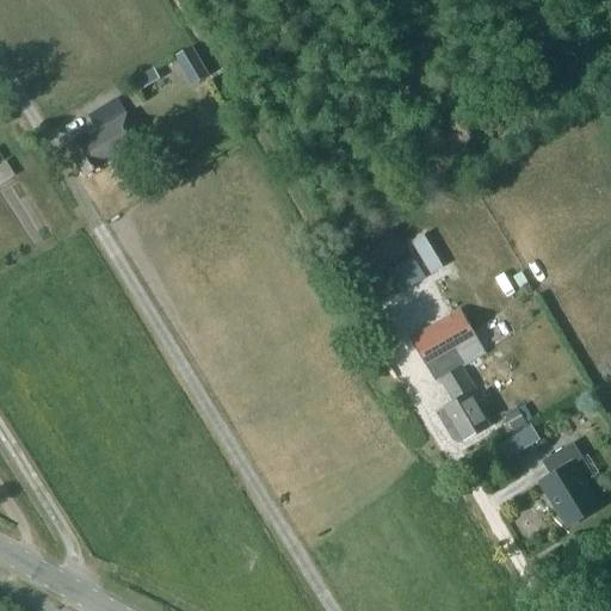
[(153,68),(134,80),(140,91),(160,80),(153,68)]
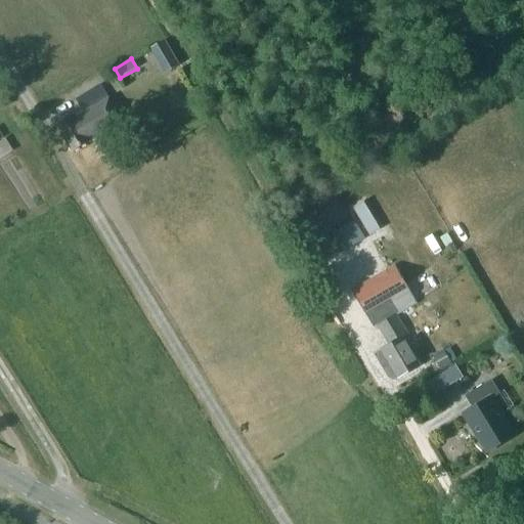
[(54,126),(71,151),(121,122),(107,98),(100,102),(92,90),(74,101),(80,112),(54,126)]
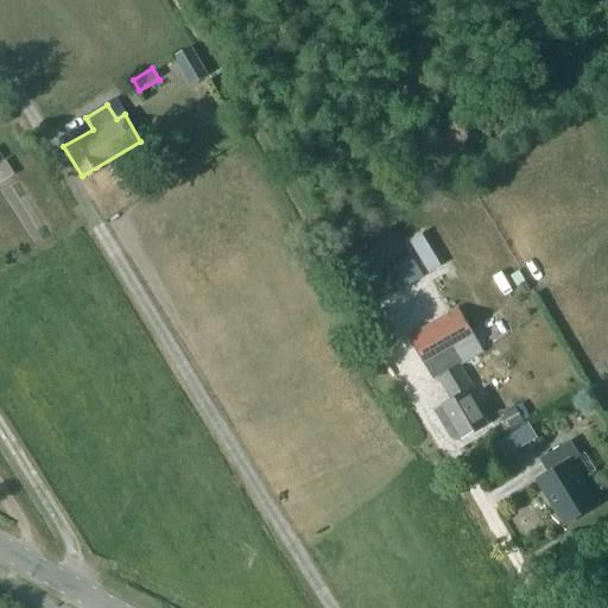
[(0,164),(0,183),(13,176),(5,162),(0,164)]
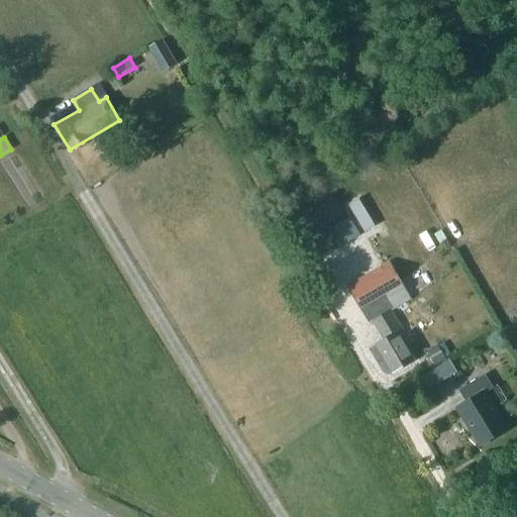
[(322,229),(332,248),(354,236),(344,217),(322,229)]
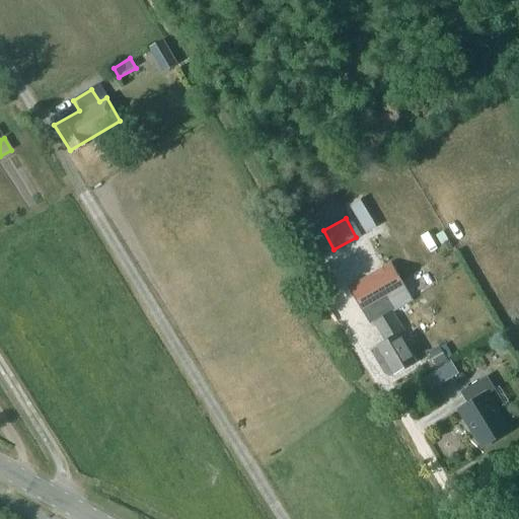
[(370,352),(382,375),(385,377),(389,377),(415,363),(398,336),(404,332),(393,313),(413,302),(390,264),(348,288),(370,326),(371,325),(374,330),(370,332),(373,339),(378,336),(383,344),(370,352)]
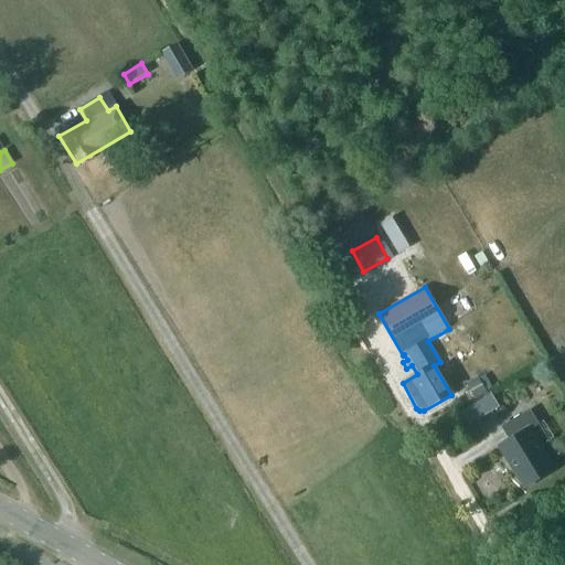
[(478,377),(466,384),(476,400),(487,393),(478,377)]
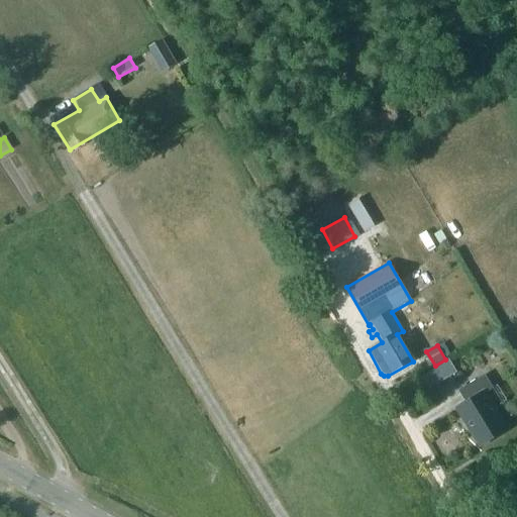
[(422,378),(429,390),(456,373),(449,362),(422,378)]
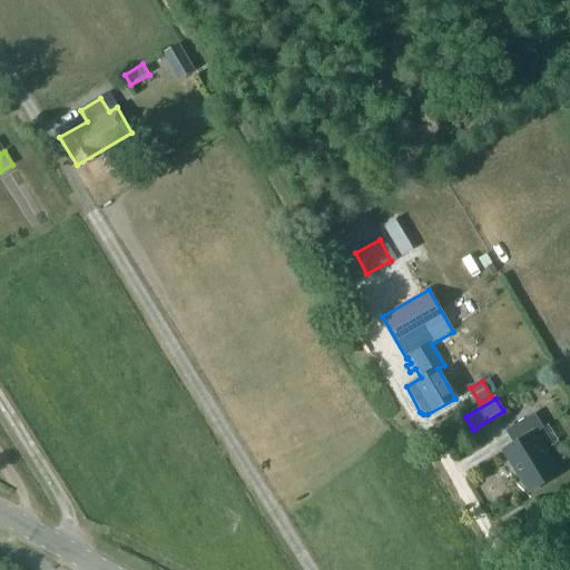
[(502,451),(528,494),(558,477),(533,434),(542,430),(533,414),(503,432),(511,445),(502,451)]
